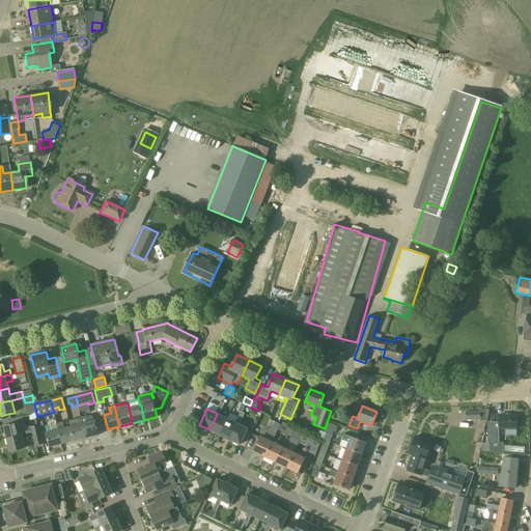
[(466,420),(480,420),(480,412),(466,412),(466,420)]
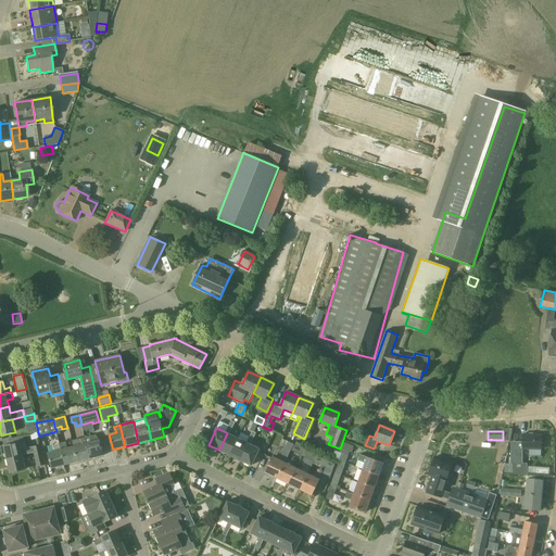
[(238,439),(229,434),(227,433),(219,450),(230,455),(238,439)]
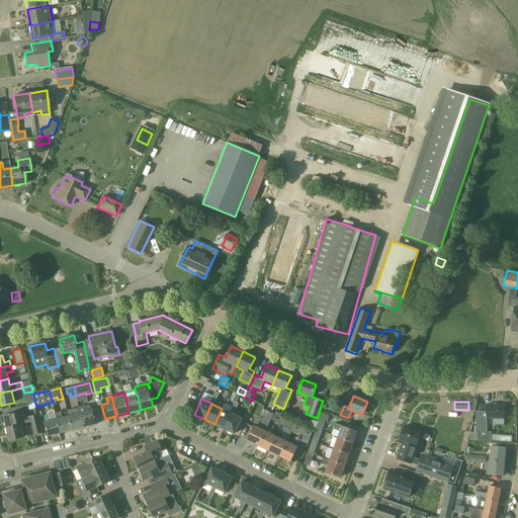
[(476,425),(472,425),(470,432),(487,433),(487,419),(504,419),(504,405),(487,405),(487,410),(476,410),(476,425)]
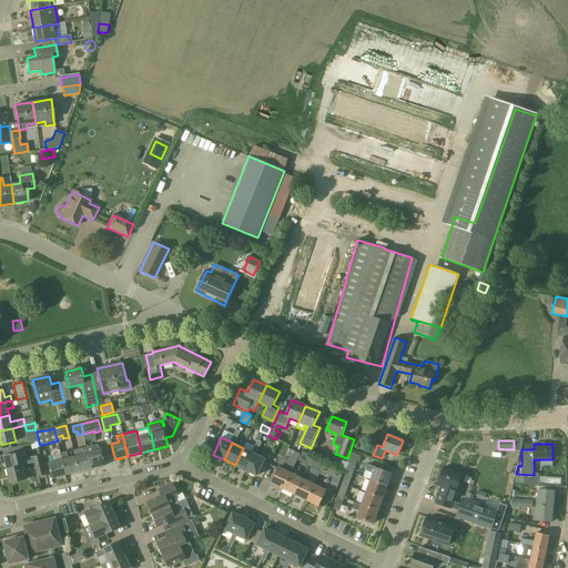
[(24,450),(23,445),(10,448),(11,454),(3,455),(8,470),(23,467),(23,466),(34,463),(43,460),(42,455),(21,459),(20,452),(24,450)]
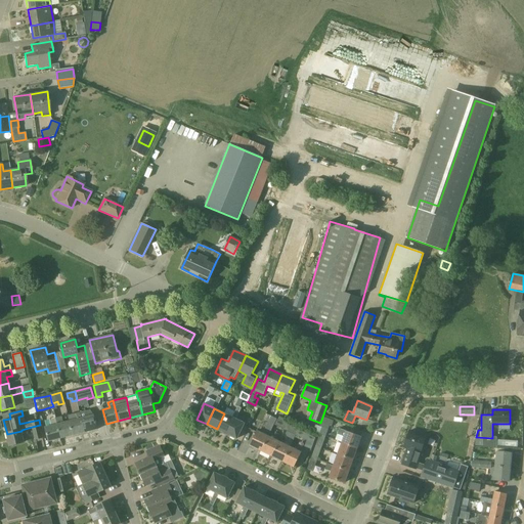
[(80,411),(85,433),(85,432),(97,429),(93,416),(88,417),(86,418),(84,410),(80,411)]
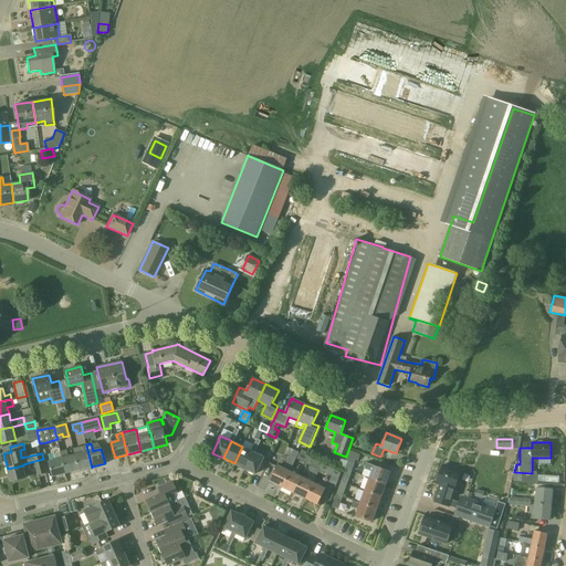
[(86,444),(73,448),(75,456),(79,470),(80,470),(92,468),(86,444)]
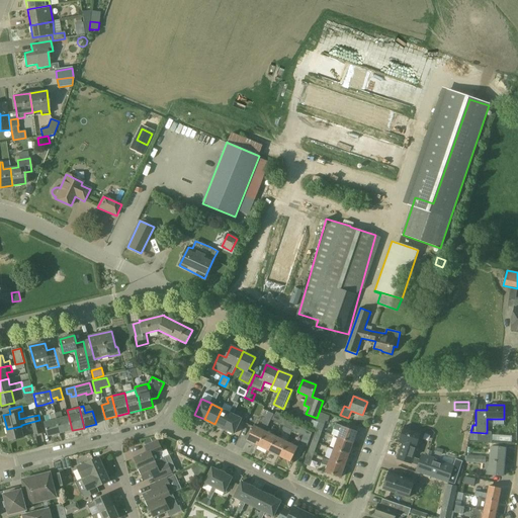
[(224,429),(232,414),(230,413),(222,409),(214,424),(224,429)]
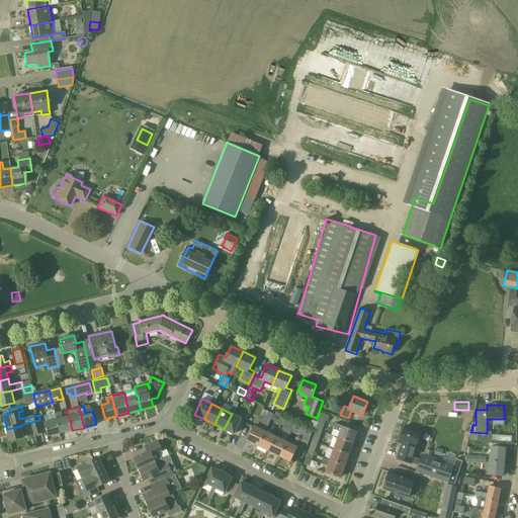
[(56,413),(55,413),(60,434),(61,433),(72,430),(69,417),(63,418),(61,412),(56,413)]
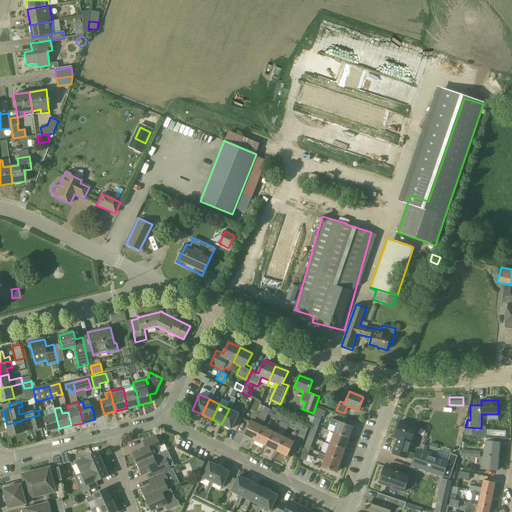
[(309,423),(318,427),(322,416),(324,417),(326,411),(316,407),(312,416),(309,423)]
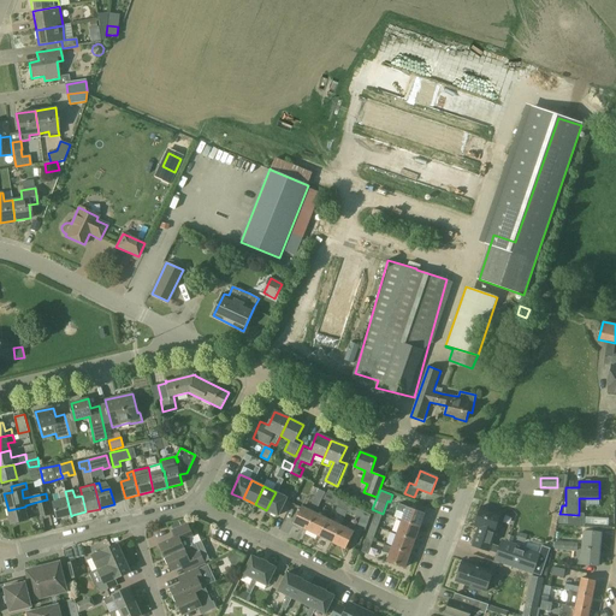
[(60,501),(54,503),(55,508),(58,519),(71,516),(65,491),(59,492),(60,501)]
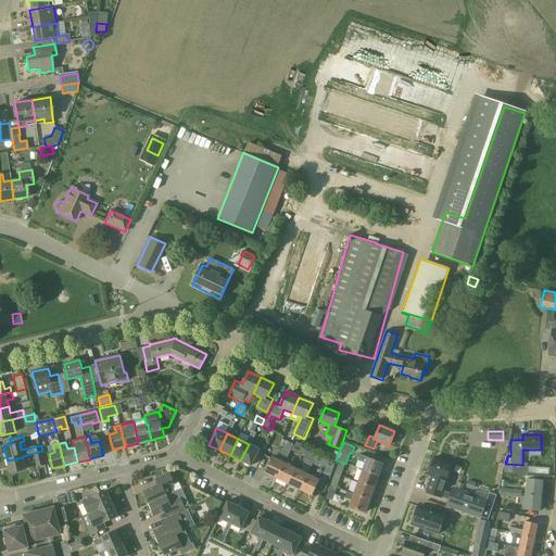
[(260,450),(251,445),(249,444),(240,460),(251,466),(260,450)]
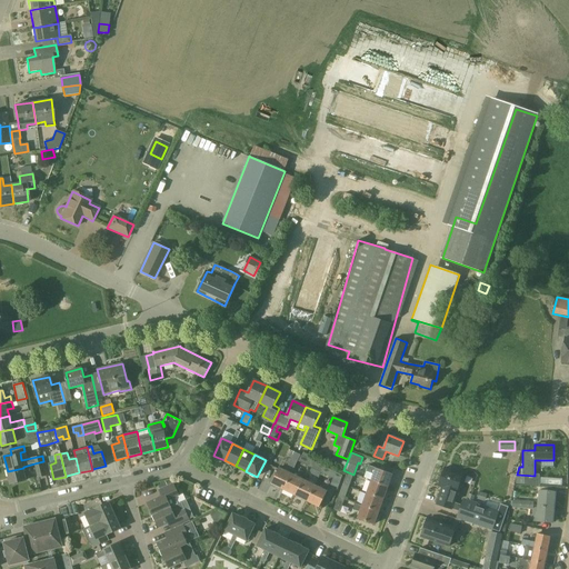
[(312,460),(302,456),(301,455),(298,461),(309,467),(312,460)]
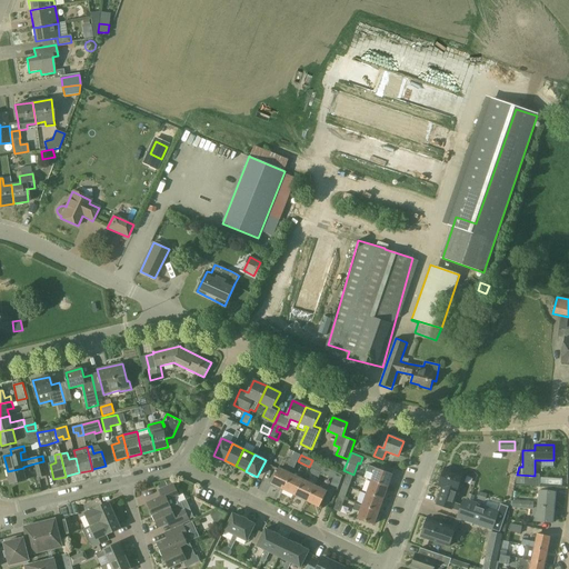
[(321,472),(325,466),(312,460),(309,467),(321,472)]
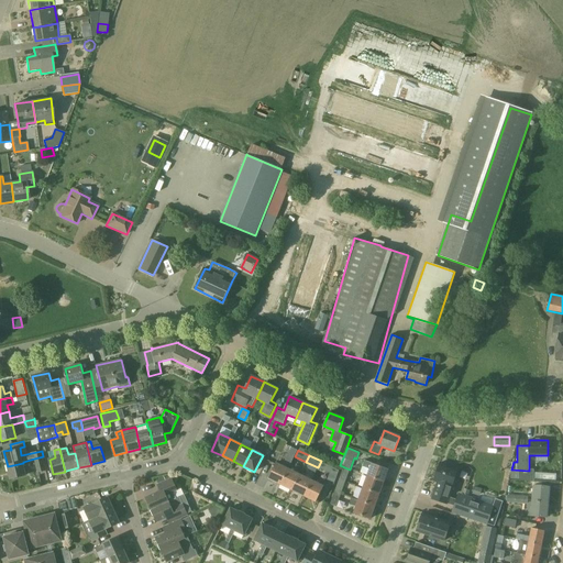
[(46,471),(43,456),(34,459),(37,473),(46,471)]
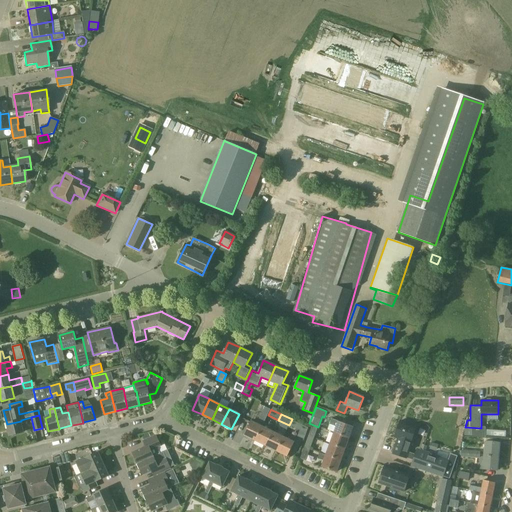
[(255,440),(262,426),(265,420),(260,417),(257,424),(251,421),(244,435),(255,440)]
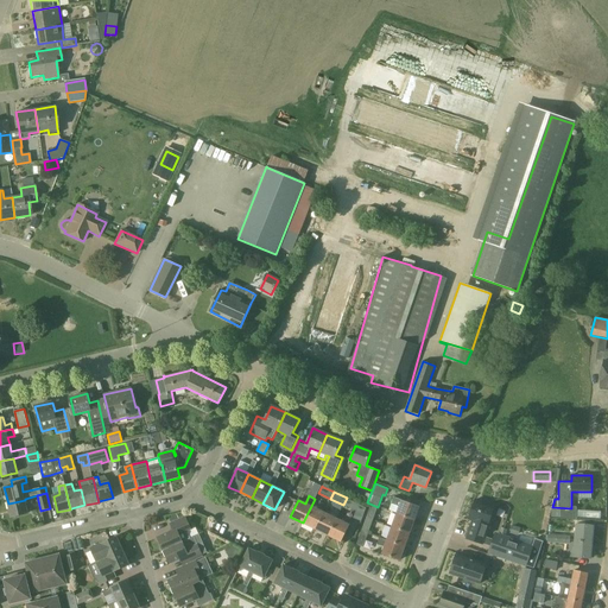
[(347,498),(343,505),(356,512),(353,518),(361,521),(366,508),(347,499),(347,498)]
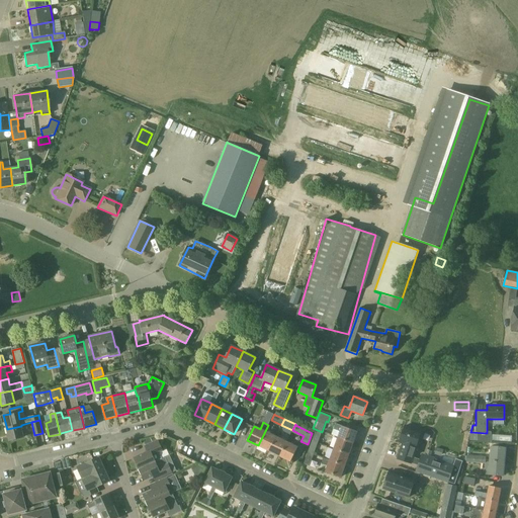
[(338,437),(353,443),(357,431),(336,424),(334,429),(340,432),(338,437)]
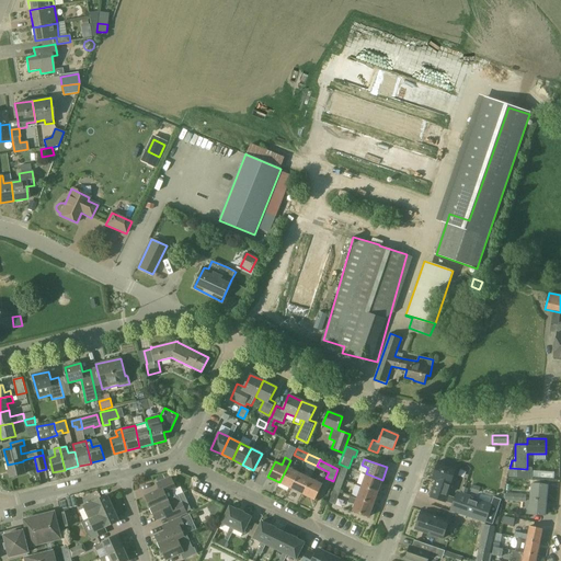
[(23,461),(8,465),(10,477),(25,473),(23,461)]
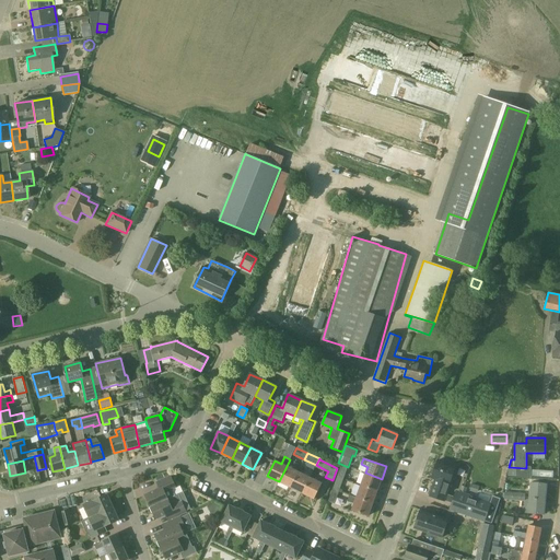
[(461,500),(463,494),(455,491),(453,498),(445,496),(455,467),(438,461),(432,478),(435,479),(430,497),(444,501),(444,500),(452,503),(454,498),(461,500)]
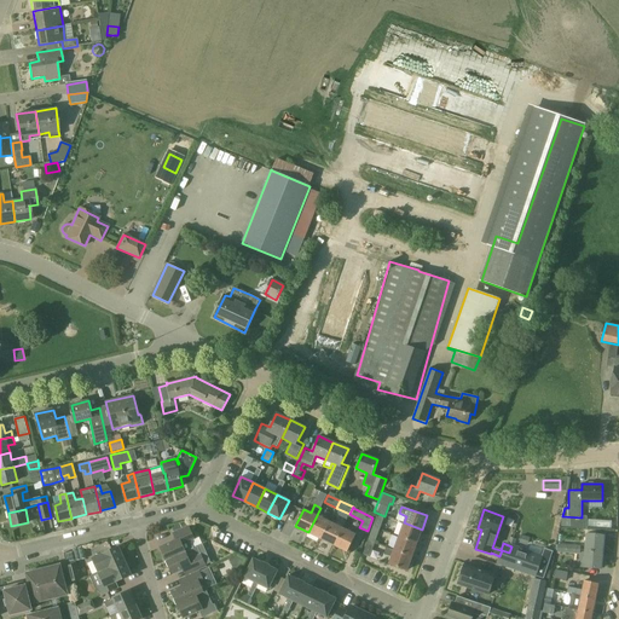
[(380,530),(385,516),(374,512),(374,514),(377,515),(372,527),(380,530)]
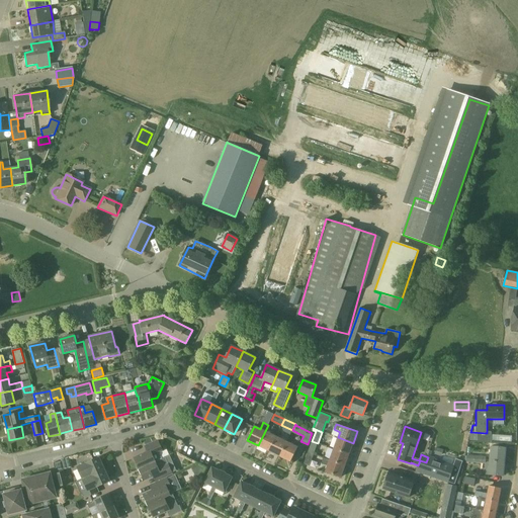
[(269,451),(276,436),(265,431),(258,445),(269,451)]
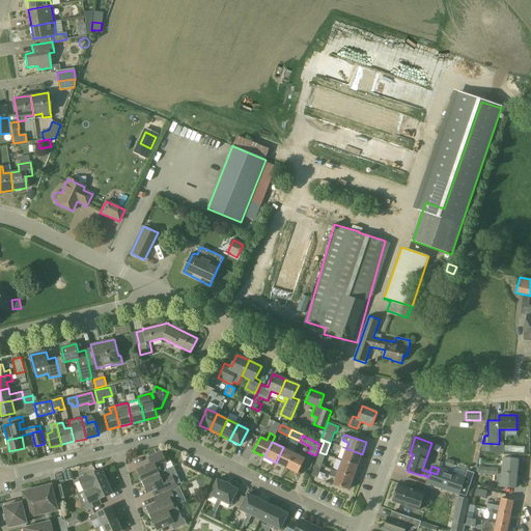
[(286,468),(294,453),(283,447),(276,463),(286,468)]
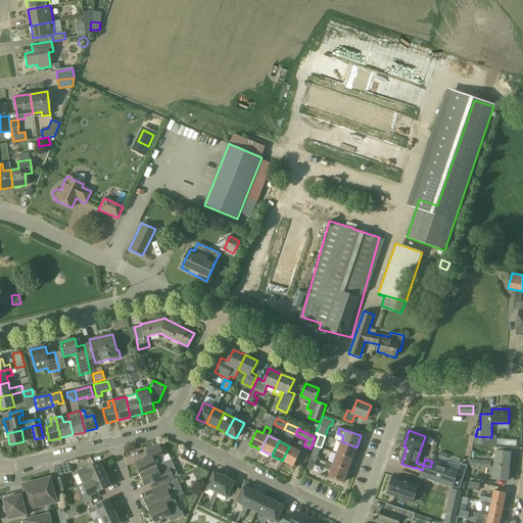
[(352,459),(357,447),(341,441),(337,454),(352,459)]
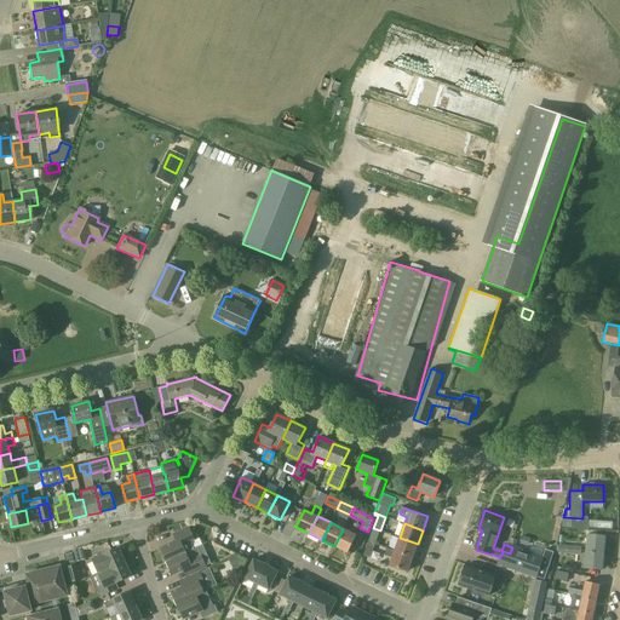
[(177,540),(160,547),(166,561),(167,562),(185,552),(187,554),(194,550),(194,549),(190,541),(195,540),(189,527),(173,534),(177,540)]
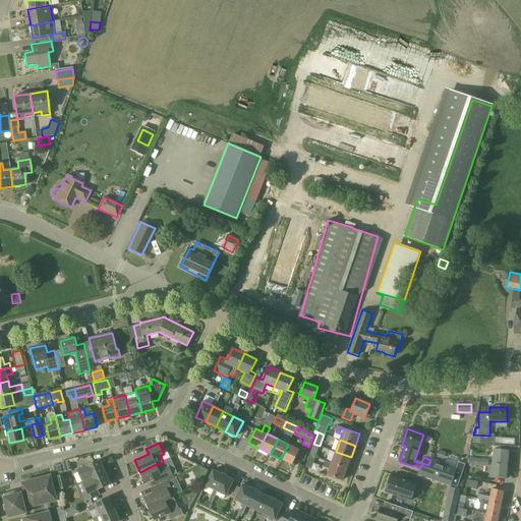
[(315,457),(320,446),(313,444),(309,455),(315,457)]
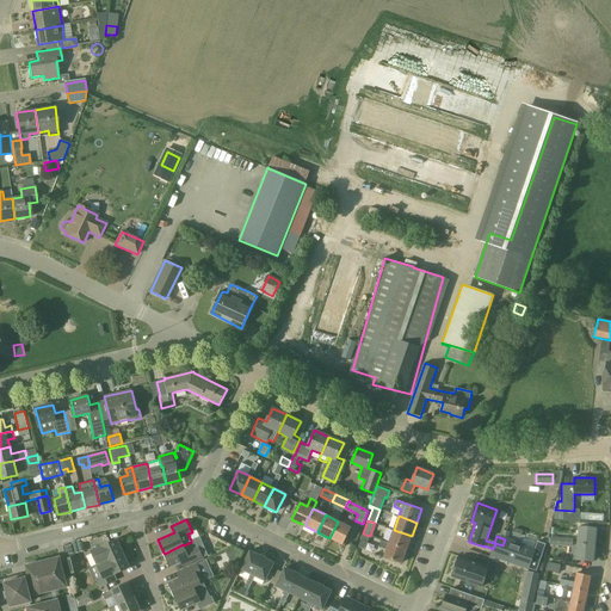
[(338,522),(329,538),(343,544),(351,528),(338,522)]
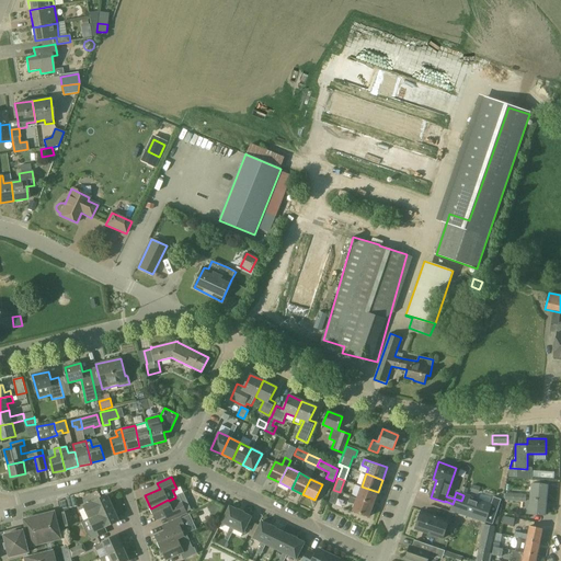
[(530,499),(546,500),(547,485),(531,484),(530,499)]
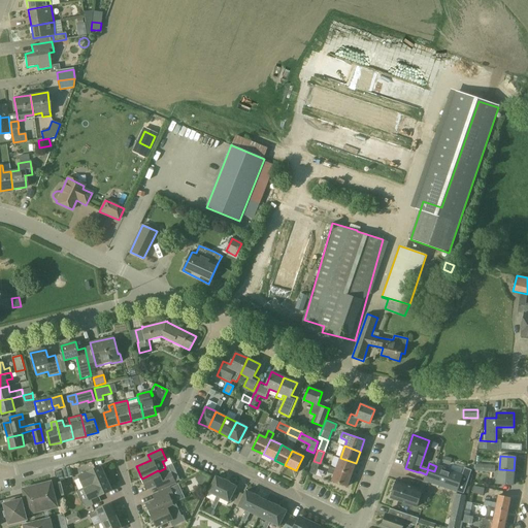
[(352,474),(356,463),(340,458),(336,468),(336,469),(352,474)]
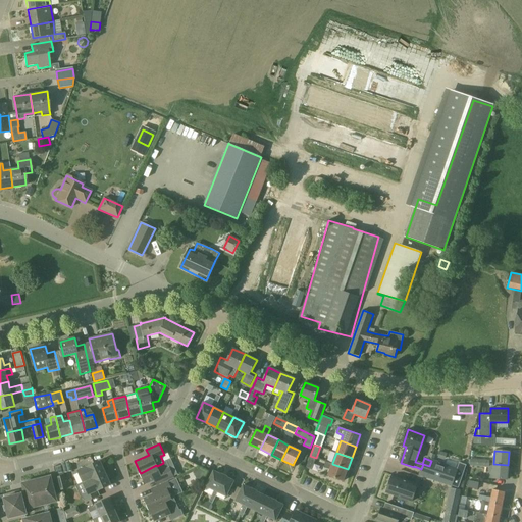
[(312,470),(316,458),(310,456),(306,468),(312,470)]
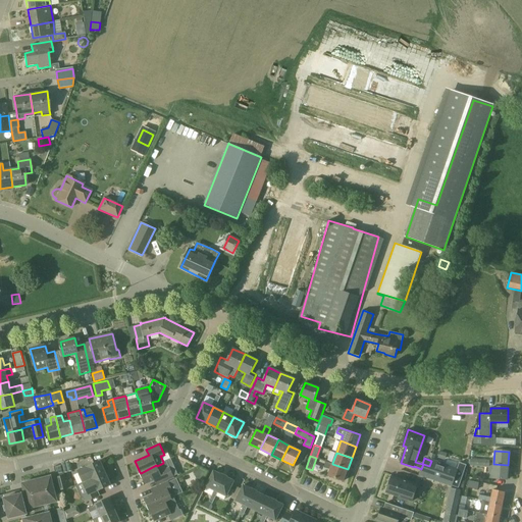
[(332,464),(332,463),(326,460),(324,467),(330,469),(328,475),(344,481),(348,469),(332,464)]
